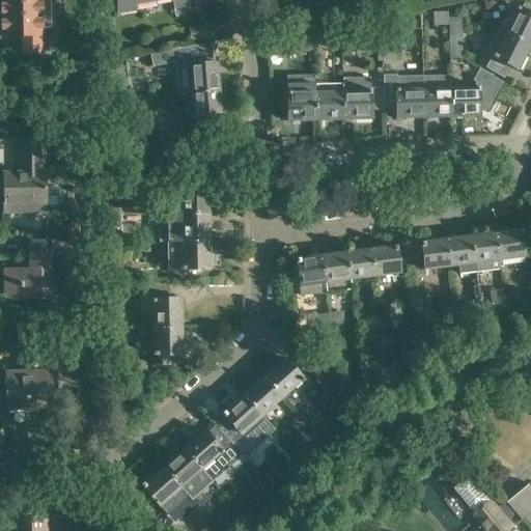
[(0,0),(0,35),(21,35),(21,54),(40,53),(39,35),(42,35),(42,29),(49,29),(49,0),(0,0)]
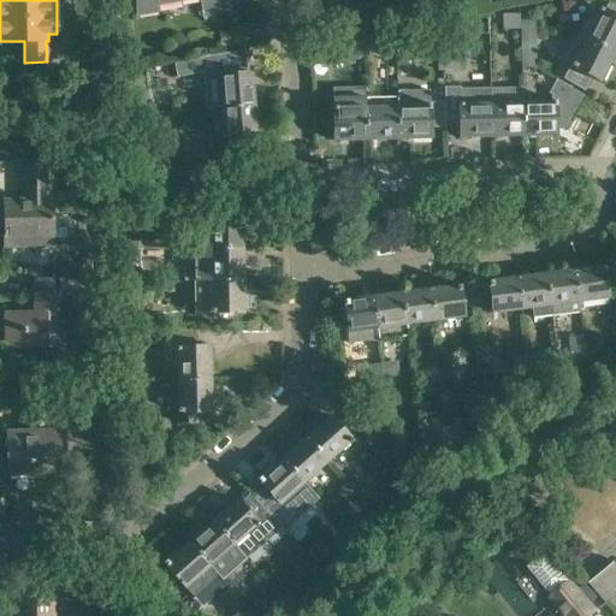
[(159,10),(157,3),(171,0),(200,0),(203,16),(231,11),(229,0),(136,0),(137,13),(159,10)]
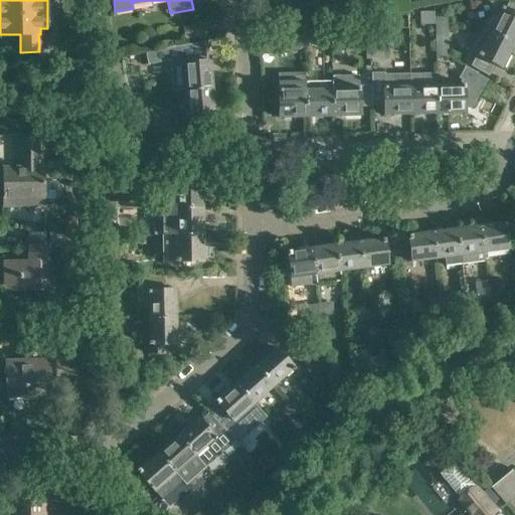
[(514,0),(509,0),(505,7),(503,6),(498,16),(490,13),(471,51),(477,54),(471,65),(489,75),(495,63),(503,67),(514,42),(514,0)]
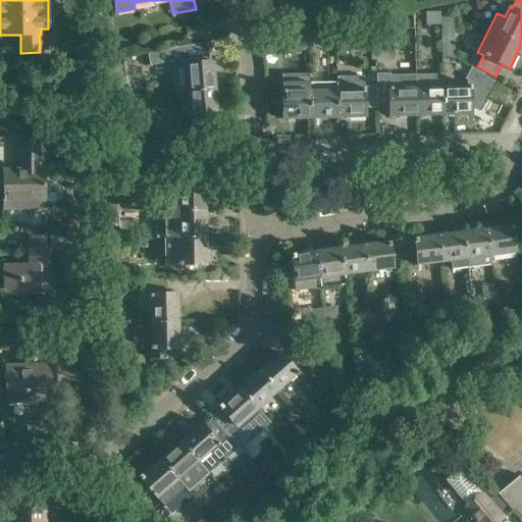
[(438,23),(438,17),(426,17),(427,31),(441,30),(441,23),(438,23)]
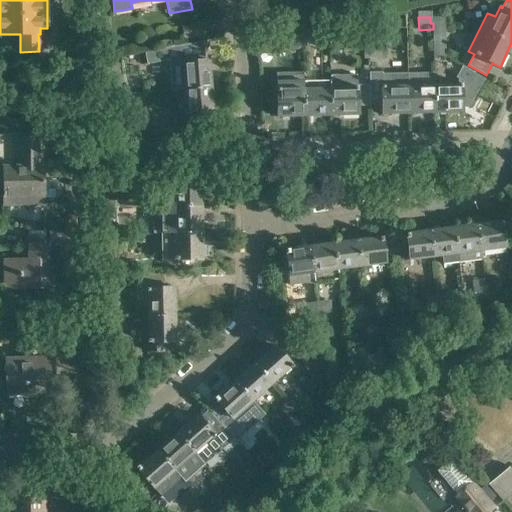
[(433,23),(433,29),(444,29),(444,17),(430,17),(430,23),(433,23)]
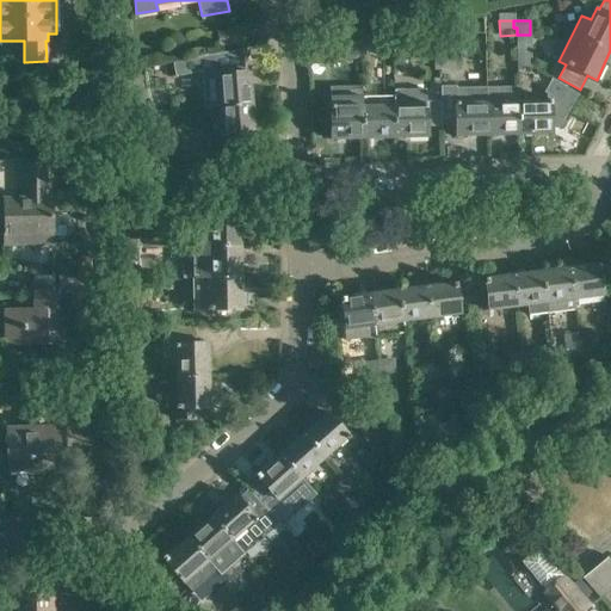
[(245,41),(241,26),(220,30),(222,45),(245,41)]
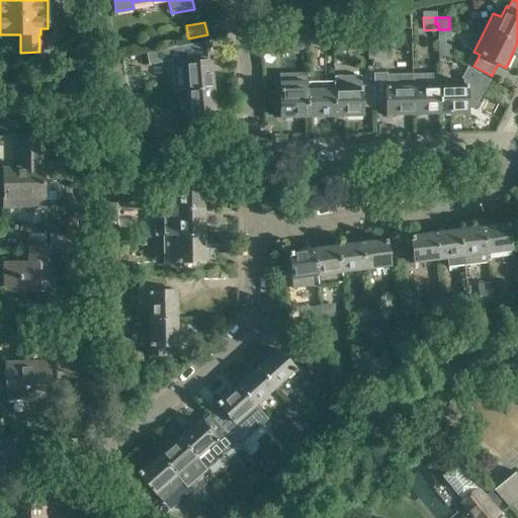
[(449,29),(438,29),(438,41),(444,41),(444,45),(449,45),(449,29)]
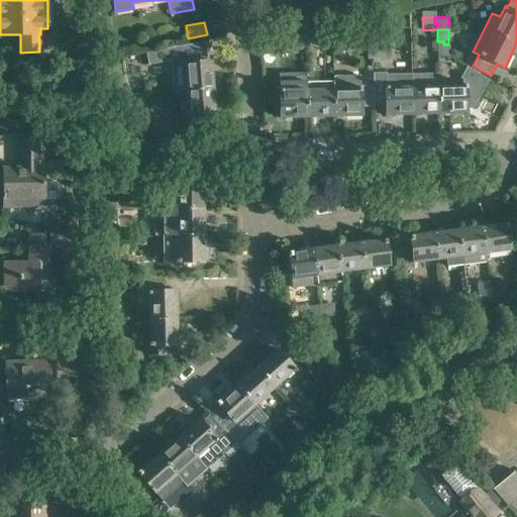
[(300,35),(302,47),(320,43),(318,32),(300,35)]
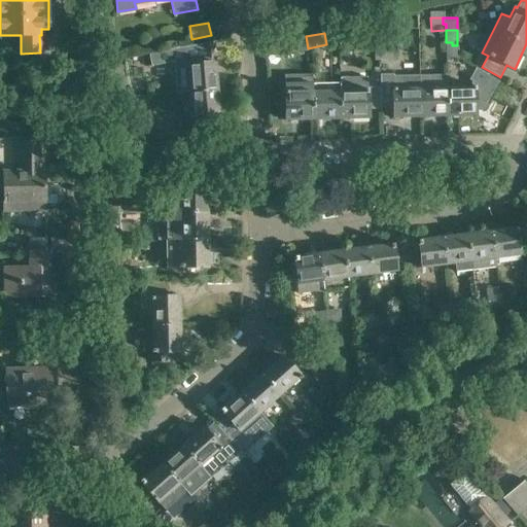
[(308,48),(306,36),(281,41),(283,53),(308,48)]
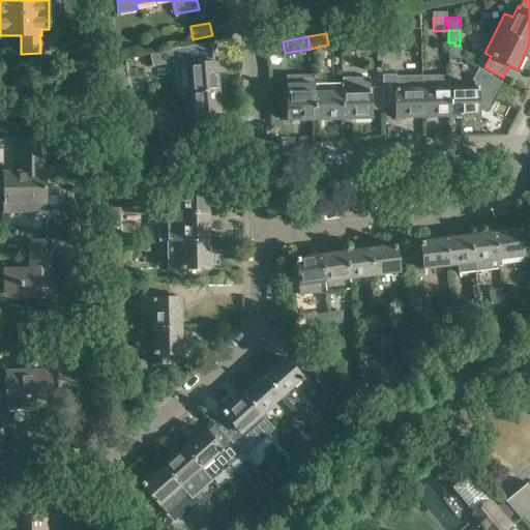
[(209,42),(150,55),(152,66),(175,62),(176,68),(178,92),(190,92),(218,90),(216,62),(210,62),(209,42)]
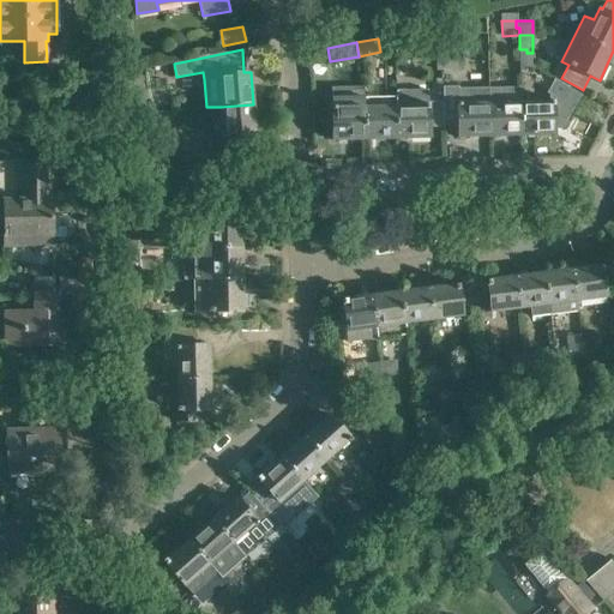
[(527,49),(519,49),(521,66),(533,66),(533,53),(527,53),(527,49)]
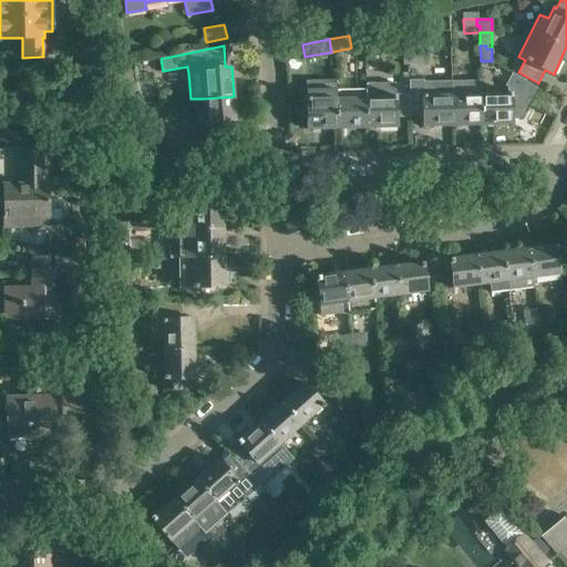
[(409,58),(409,63),(422,63),(422,50),(405,50),(405,58),(409,58)]
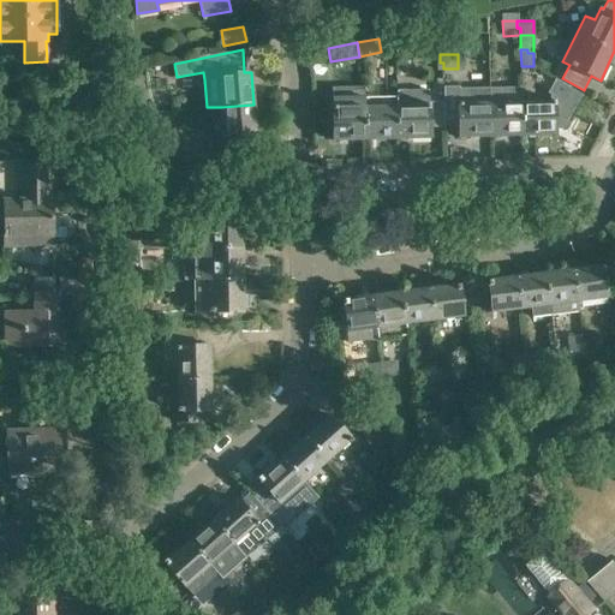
[(121,78),(127,105),(145,100),(139,73),(121,78)]
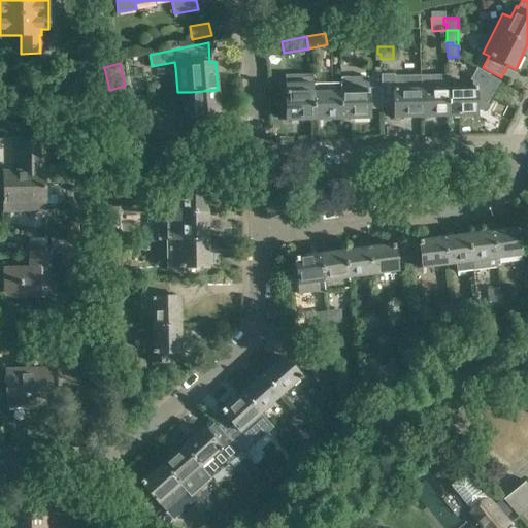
[(448,87),(449,116),(475,116),(475,110),(483,110),(500,81),(477,67),(470,79),(472,80),(472,87),(449,87),(448,87)]
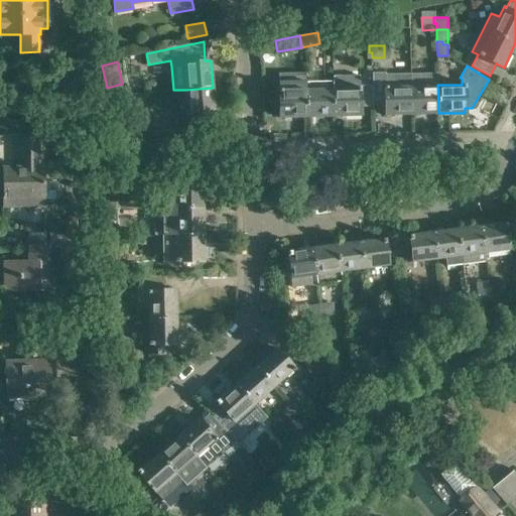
[(437,85),(438,85),(438,73),(421,73),(410,73),(384,74),(384,87),(384,115),(438,113),(437,85)]
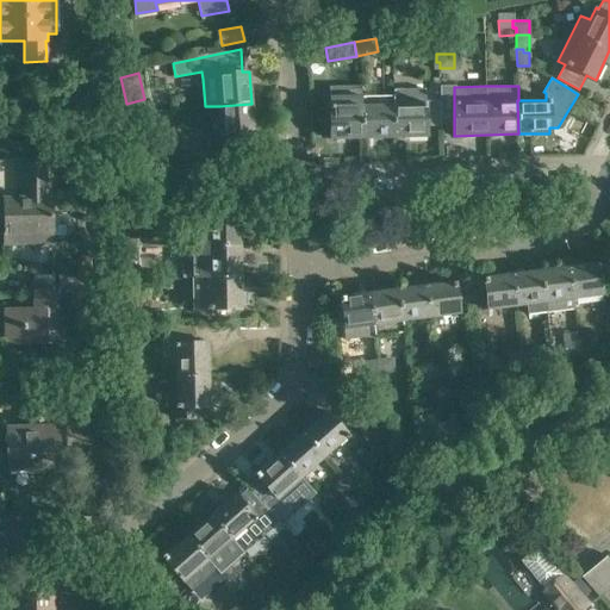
[(392,95),(393,137),(425,137),(424,89),(393,91),(393,95),(392,95)]
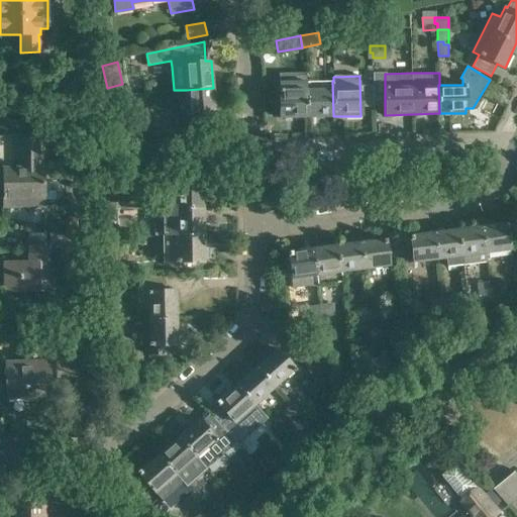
[(333,116),(332,81),(306,82),(306,117),(333,116)]
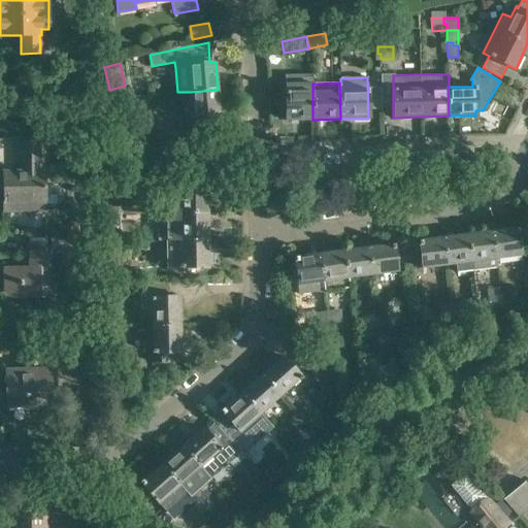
[(312,120),(312,84),(286,84),(286,92),(285,92),(286,120),(312,120)]
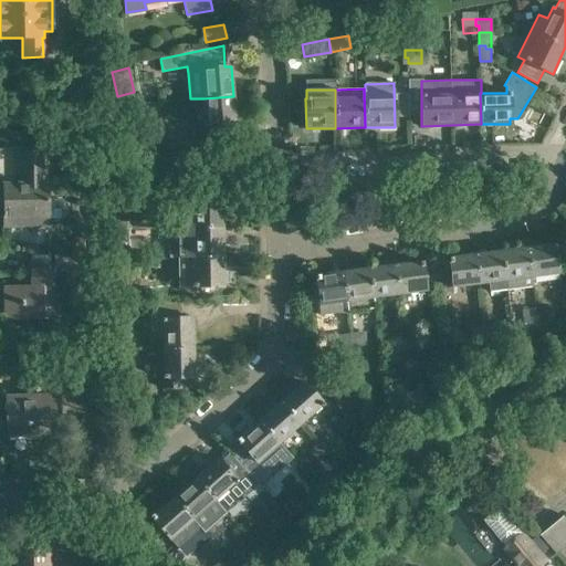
[(233,96),(203,98),(206,128),(207,128),(208,139),(223,139),(223,127),(236,126),(233,96)]
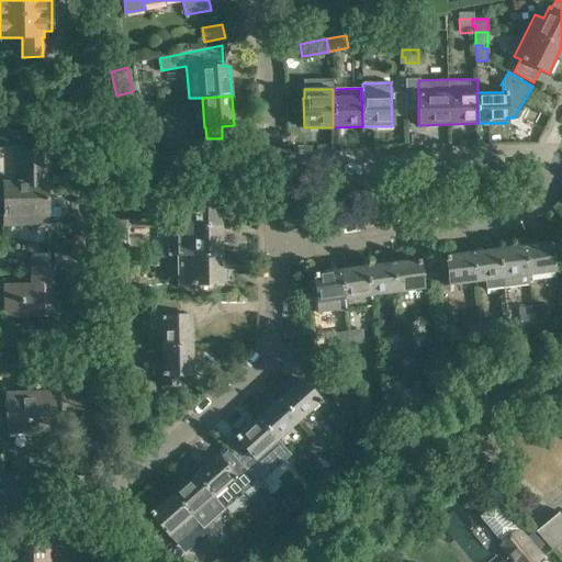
[(159,117),(158,102),(143,102),(144,117),(159,117)]
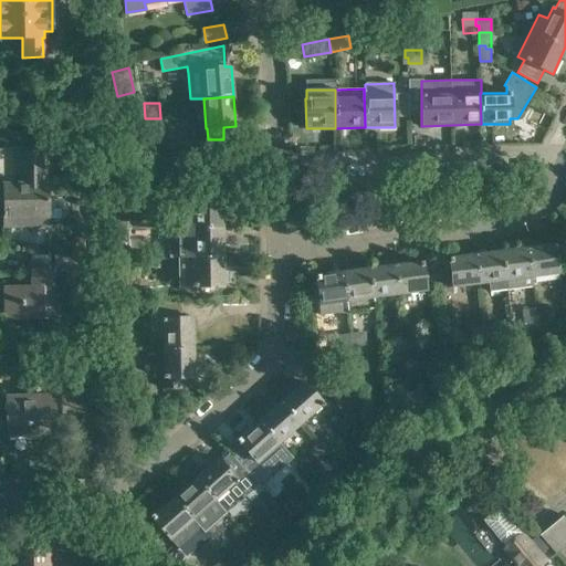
[(48,220),(61,220),(66,213),(66,206),(61,200),(48,200),(48,185),(45,185),(44,152),(20,153),(21,186),(3,186),(3,212),(2,212),(2,227),(48,226),(48,220)]
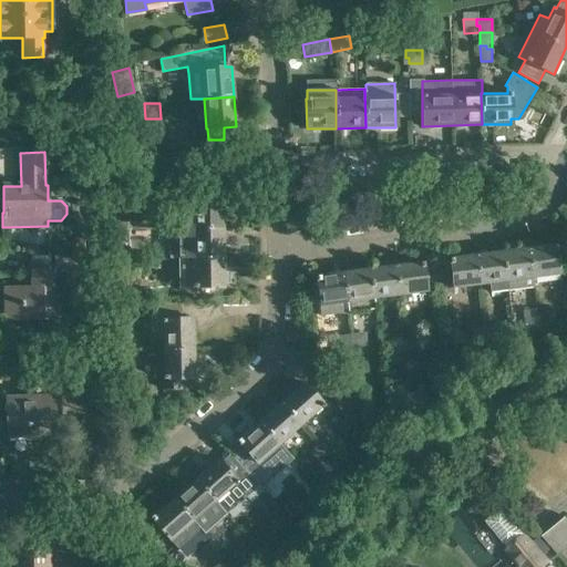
[(178,198),(179,229),(223,228),(223,198),(216,198),(216,185),(176,185),(176,192),(177,192),(178,198)]
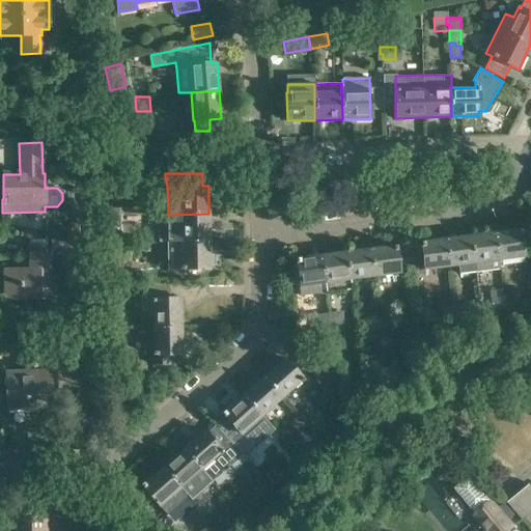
[(208,242),(208,214),(168,215),(168,242),(208,242)]
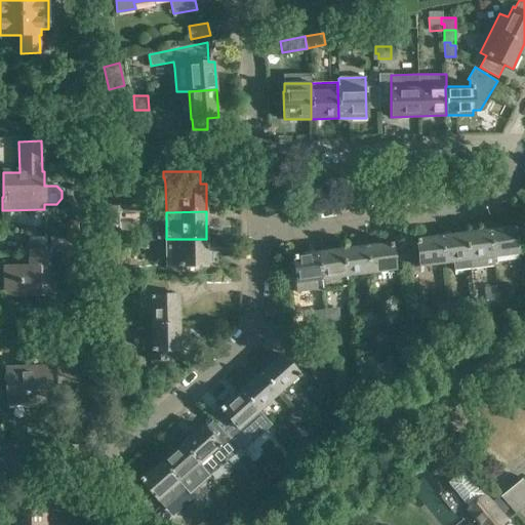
[(136,212),(124,212),(124,226),(136,226),(136,212)]
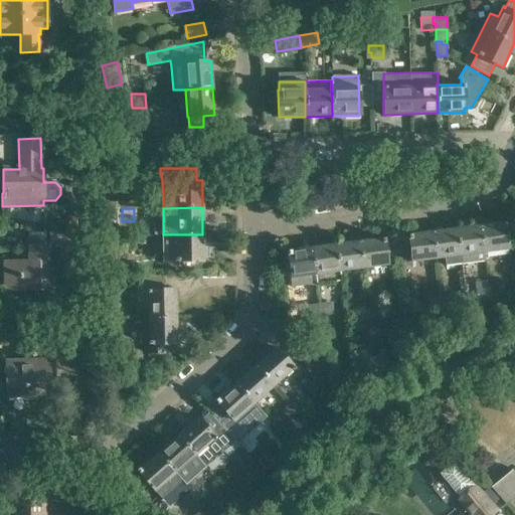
[(480,224),(484,251),(507,248),(504,221),(480,224)]
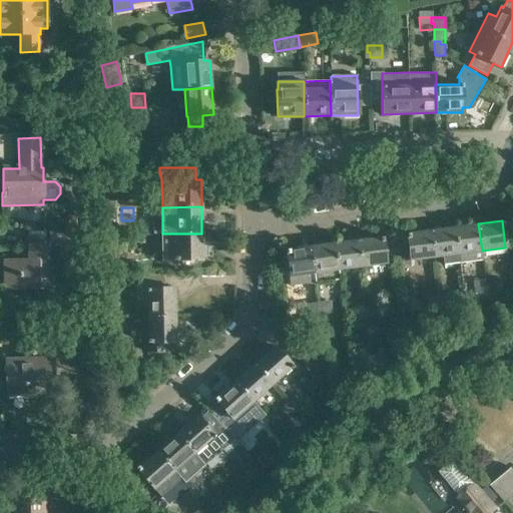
[(478,223),(454,226),(459,263),(482,260),(481,250),(482,250),(478,223)]
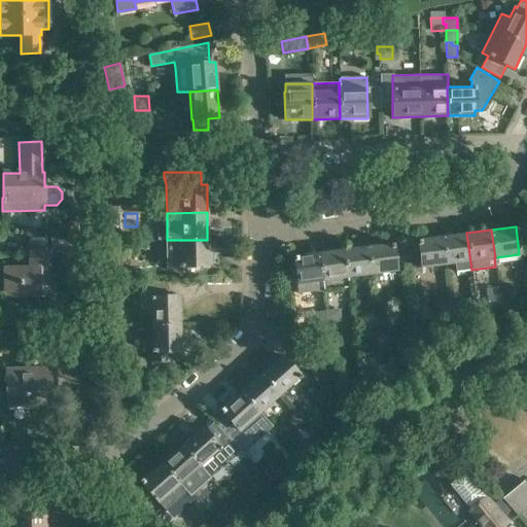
[(466,233),(442,236),(446,264),(455,262),(456,272),(471,270),(466,233)]
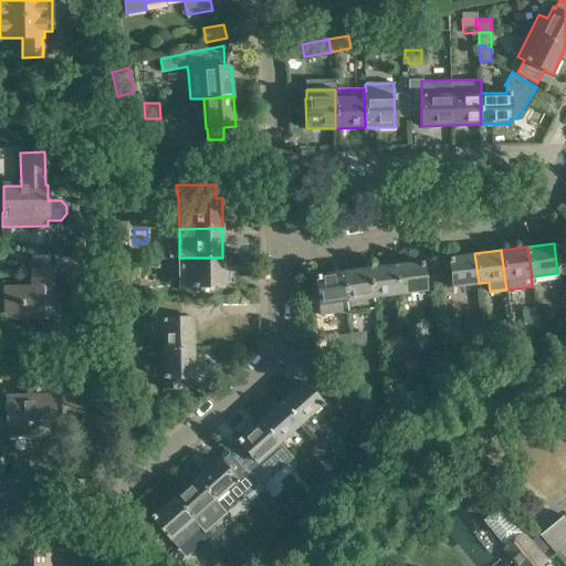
[(93,253),(53,253),(53,269),(93,268),(93,253)]
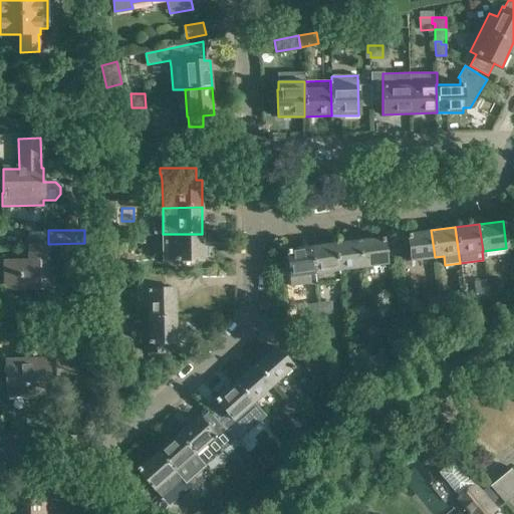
[(435,257),(431,230),(407,233),(410,260),(435,257)]
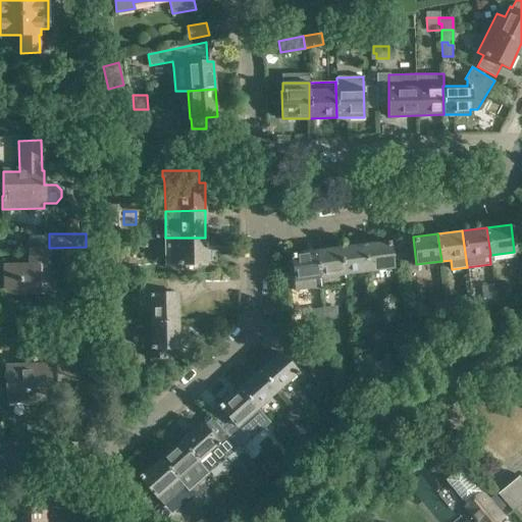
[(205,238),(165,238),(165,265),(177,265),(177,266),(206,265),(205,238)]
